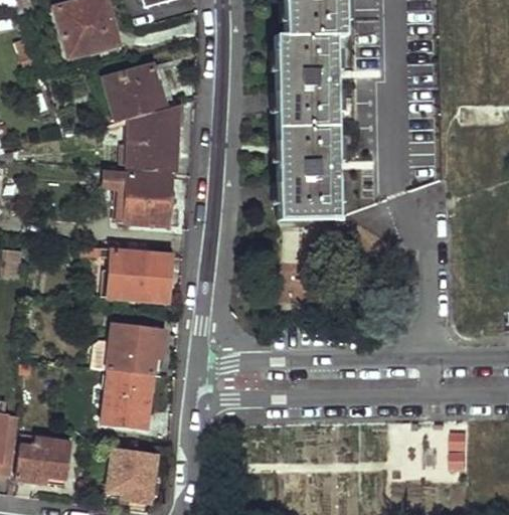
[(37,10),(33,0),(22,0),(20,1),(25,15),(37,10)]
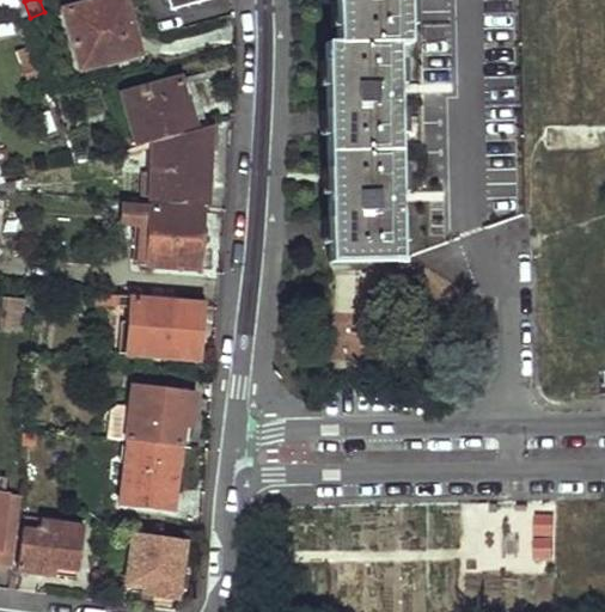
[(83,67),(144,53),(130,0),(111,0),(71,10),(83,67)]
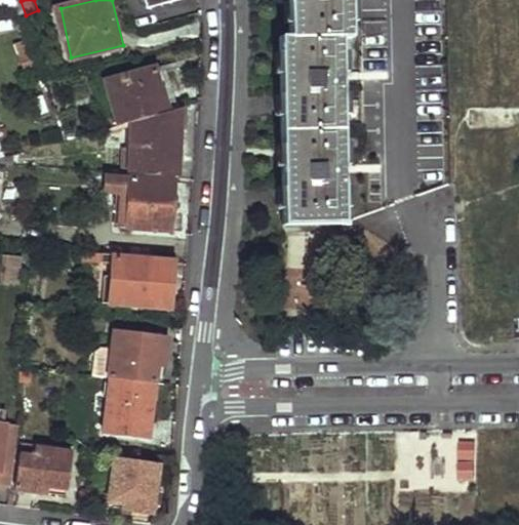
[(293,0),(294,41),(282,41),(284,98),(288,226),(348,225),(345,40),(355,40),(354,0),(293,0)]
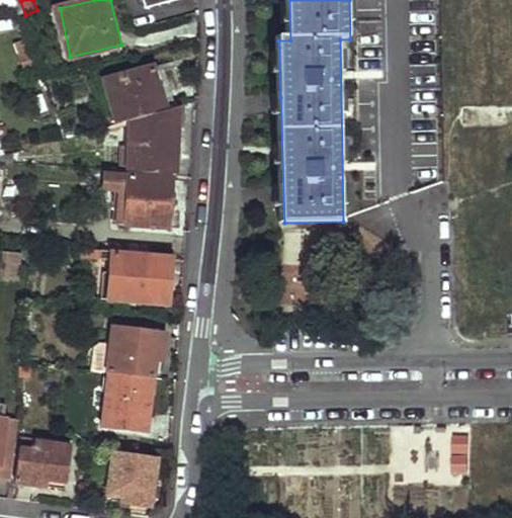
[(145,116),(184,105),(169,65),(109,80),(125,122),(145,116)]
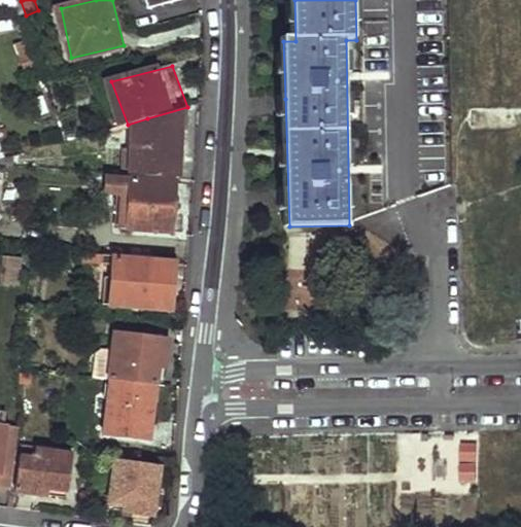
[(188,107),(187,107),(147,118),(139,164),(131,165),(130,171),(179,173),(188,107)]
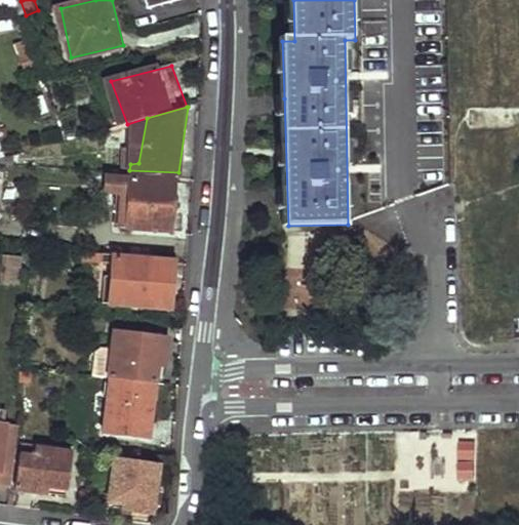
[(120,227),(184,231),(186,213),(181,212),(181,205),(173,204),(174,182),(122,178),(120,227)]
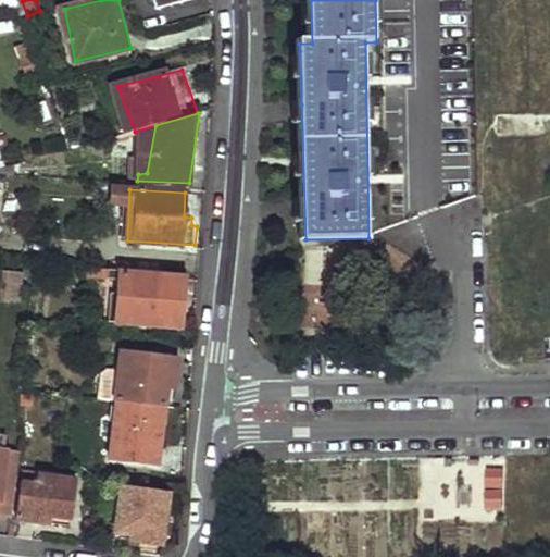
[(107,295),(109,268),(94,267),(91,294),(107,295)]
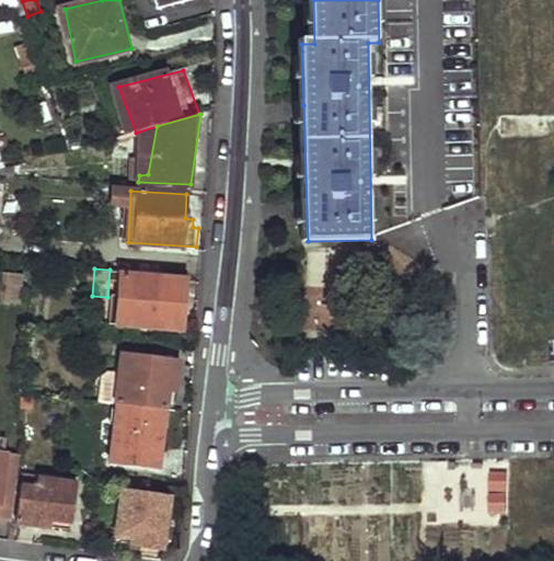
[(186,330),(191,281),(127,275),(123,315),(115,315),(115,322),(186,330)]
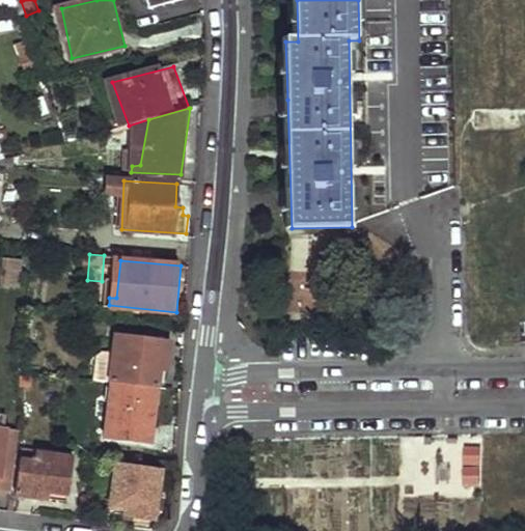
[(161,387),(167,388),(173,342),(121,336),(115,382),(117,382),(161,387)]
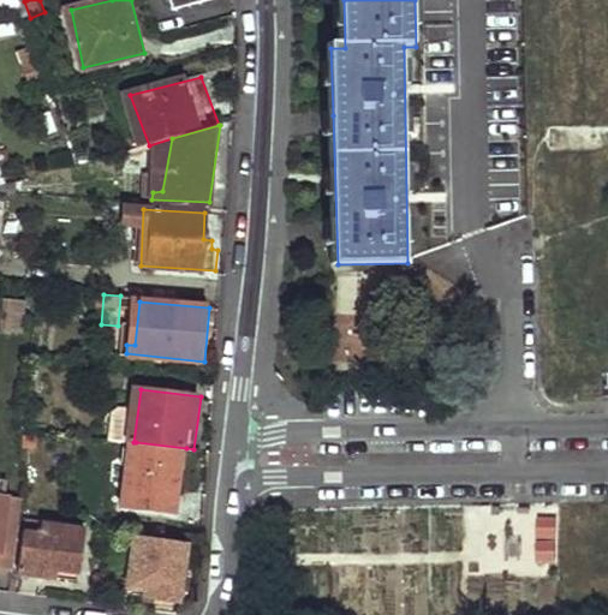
[(118,410),(114,439),(127,441),(132,411),(118,410)]
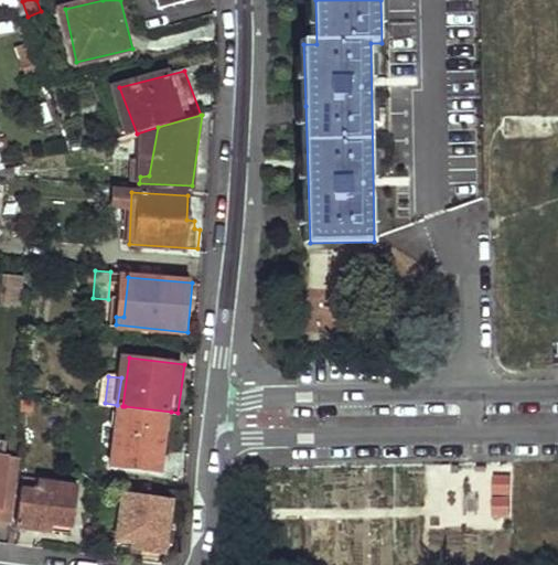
[(161,472),(171,412),(125,406),(115,465),(161,472)]
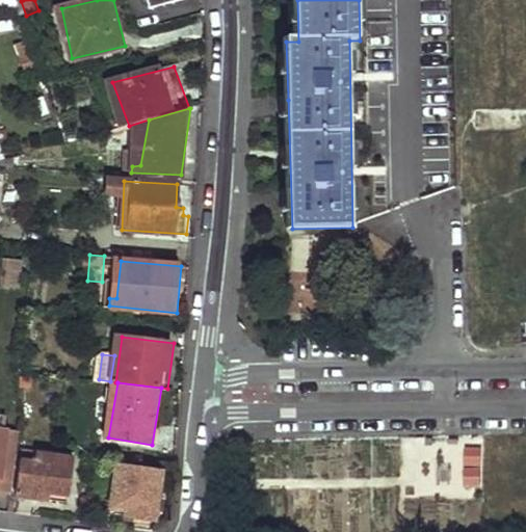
[(19,467),(24,430),(0,427),(0,475),(4,476),(6,464),(19,467)]
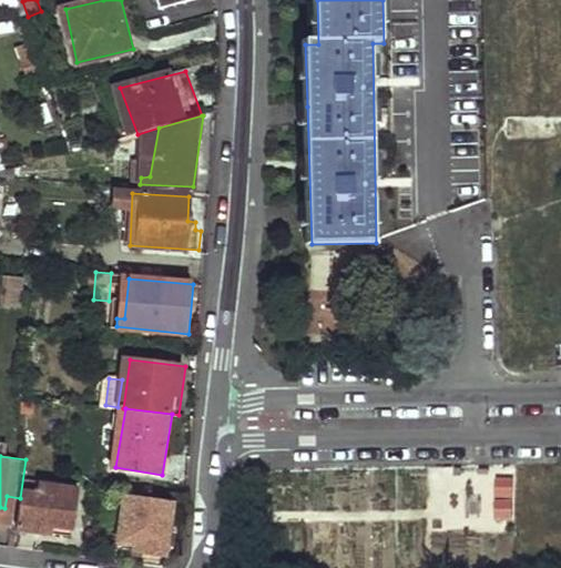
[(42,495),(44,482),(27,479),(26,493),(42,495)]
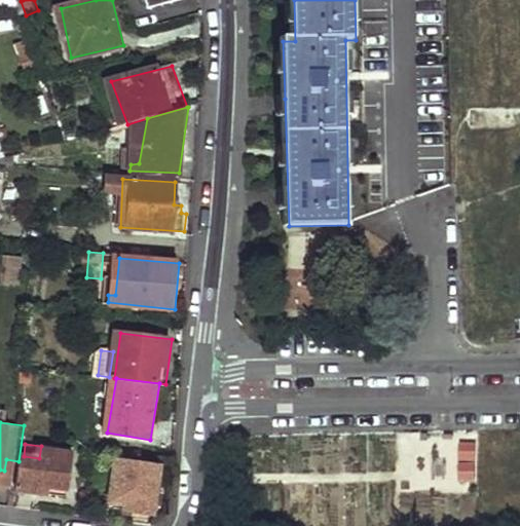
[(72,494),(75,452),(41,446),(39,458),(24,456),(20,489),(72,494)]
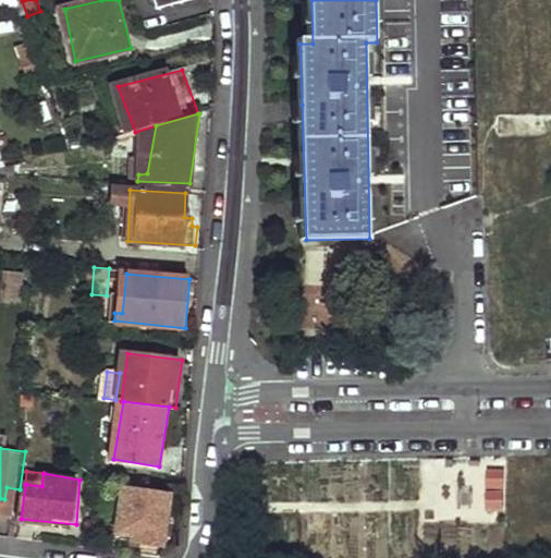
[(166,544),(172,494),(126,485),(121,540),(166,544)]
